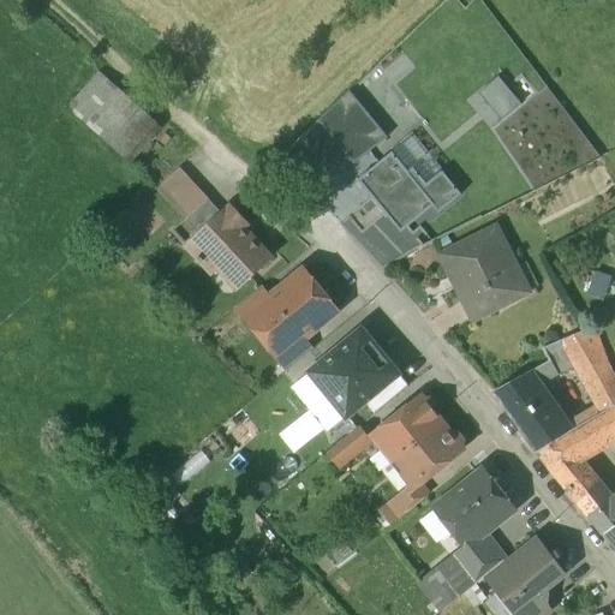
[(160,130),(99,75),(66,109),(129,165),(160,130)]
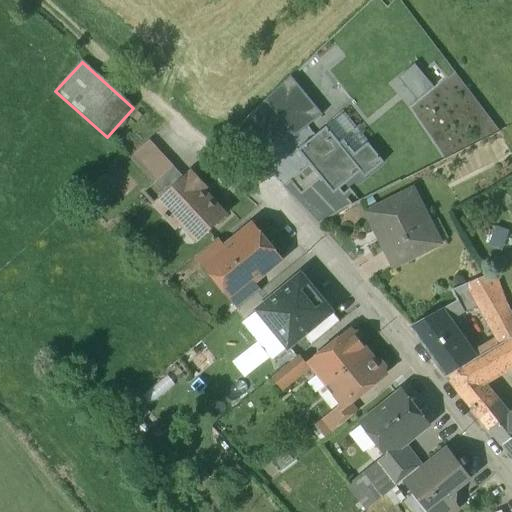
[(411,71),(397,82),(406,92),(419,81),(411,71)]
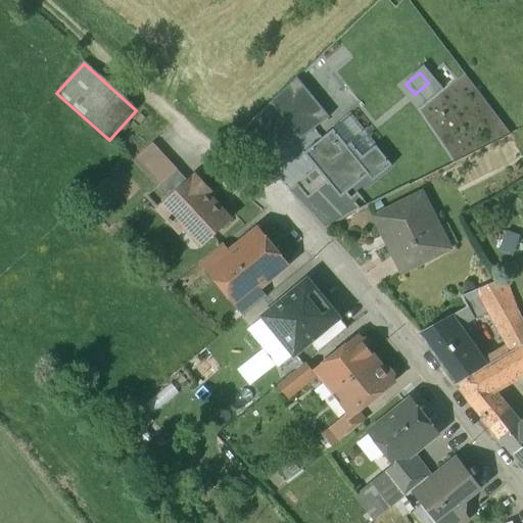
[(345,121),(333,131),(369,175),(386,159),(366,134),(361,138),(345,121)]
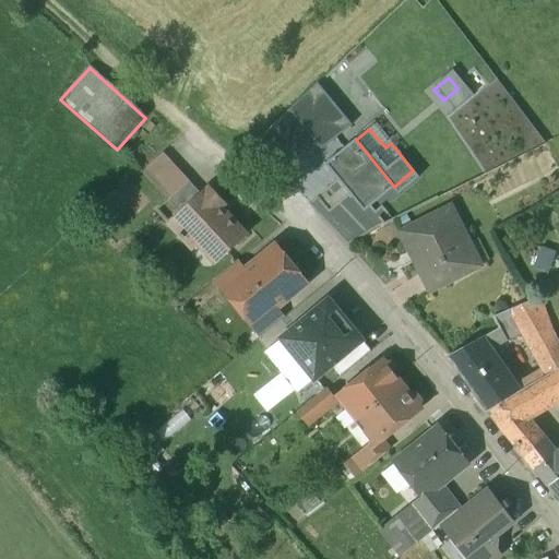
[(394,187),(356,140),(325,165),(364,212),(394,187)]
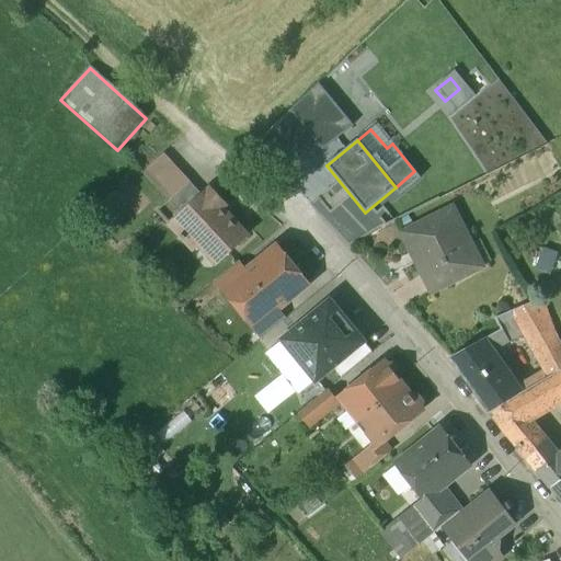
[(144,174),(169,202),(190,183),(164,156),(144,174)]
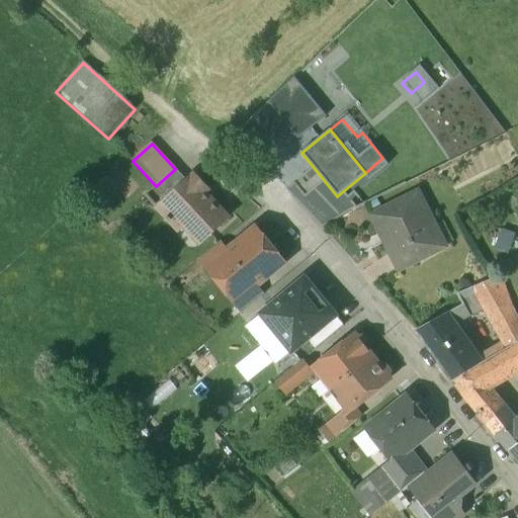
[(175,169),(156,186),(168,200),(187,182),(175,169)]
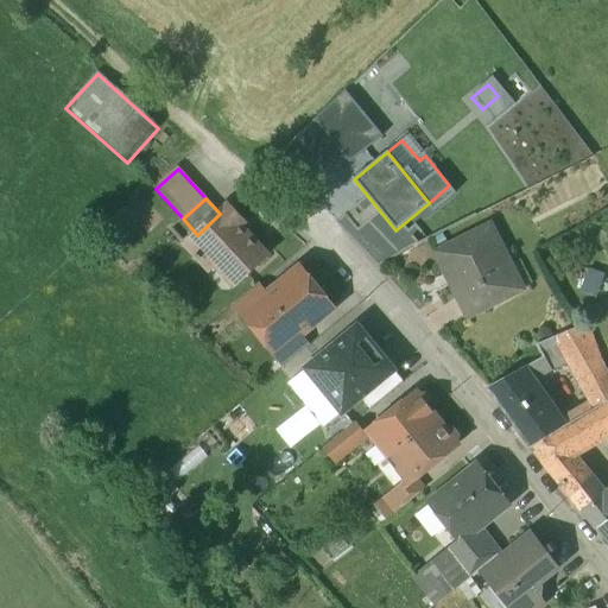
[(197,235),(185,246),(195,255),(194,257),(192,259),(195,261),(197,261),(200,260),(209,270),(215,265),(225,274),(233,274),(244,264),(249,271),(263,259),(263,254),(238,227),(241,223),(227,208),(197,235)]
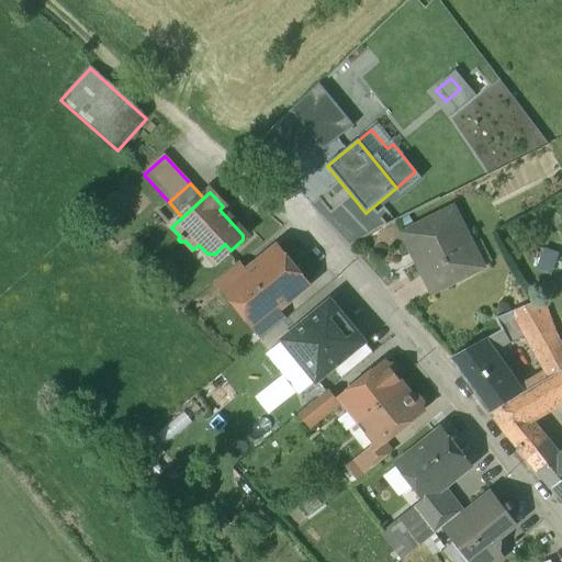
[(482,268),(452,210),(403,235),(433,292),(482,268)]
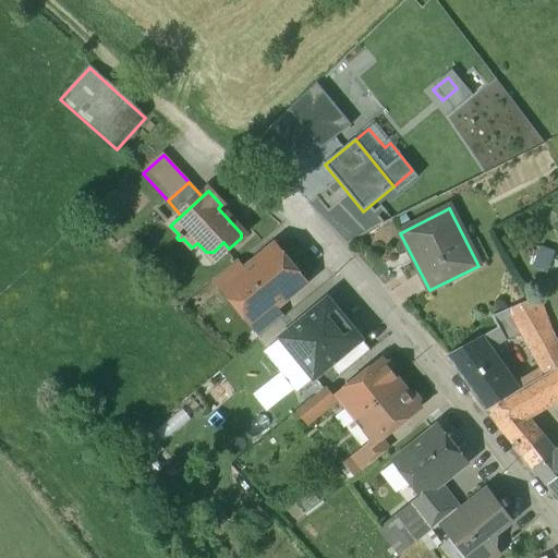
[(243,271),(230,283),(231,284),(258,318),(261,319),(274,308),(304,284),(274,247),(243,271)]
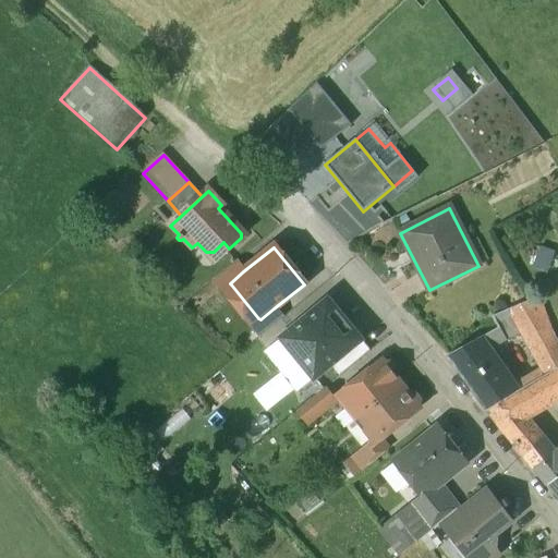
[(235,262),(214,280),(222,291),(231,284),(230,283),(243,271),(235,262)]
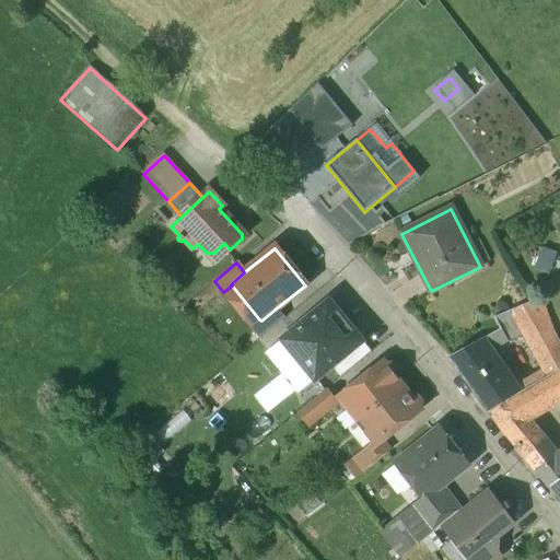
[(539,299),(508,312),(520,335),(522,334),(546,377),(559,370),(559,369),(559,350),(558,347),(539,299)]
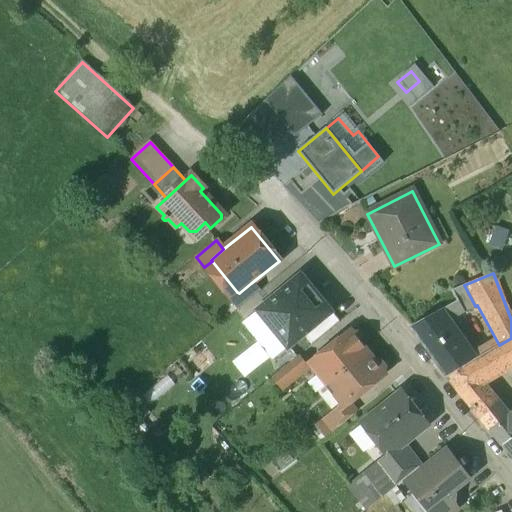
[(256,310),(289,347),(328,312),(295,276),(256,310)]
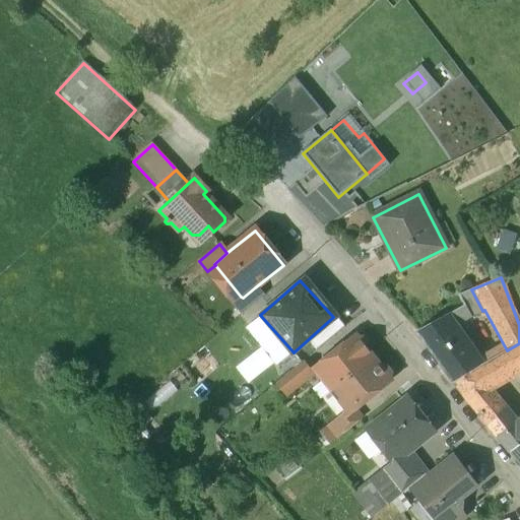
[(255,287),(243,298),(241,297),(234,303),(243,314),(263,298),(255,287)]
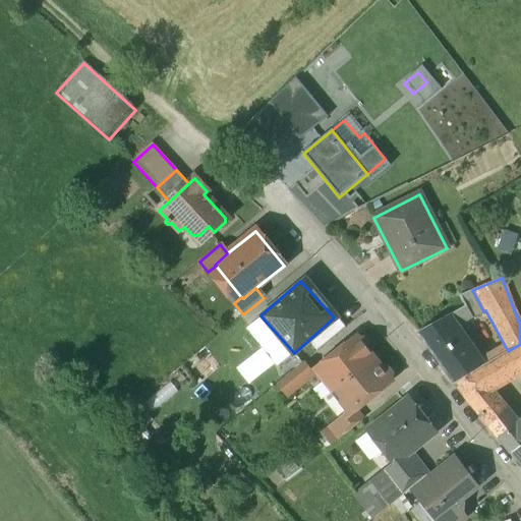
[(472,290),(459,296),(464,306),(472,317),(483,311),(472,290)]
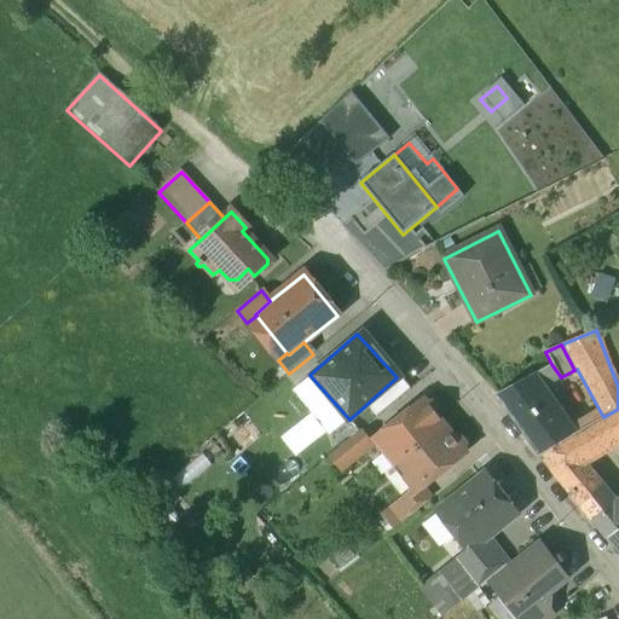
[(574,434),(543,389),(561,377),(551,364),(498,394),(499,394),(496,397),(539,456),(574,434)]
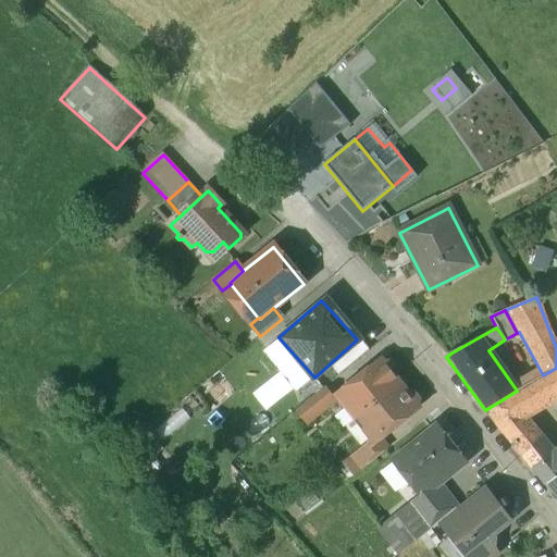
[(381,360),(336,395),(356,420),(359,418),(358,417),(399,384),(391,373),(392,369),(387,363),(383,362),(381,360)]
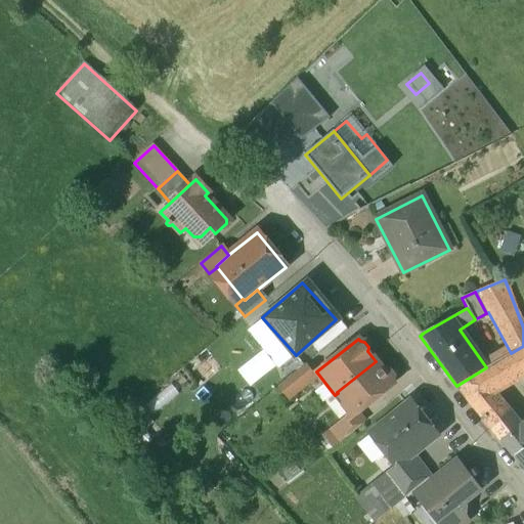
[(486,367),(456,386),(493,430),(510,417),(490,392),(523,370),(523,347),(523,346),(511,353),(486,367)]
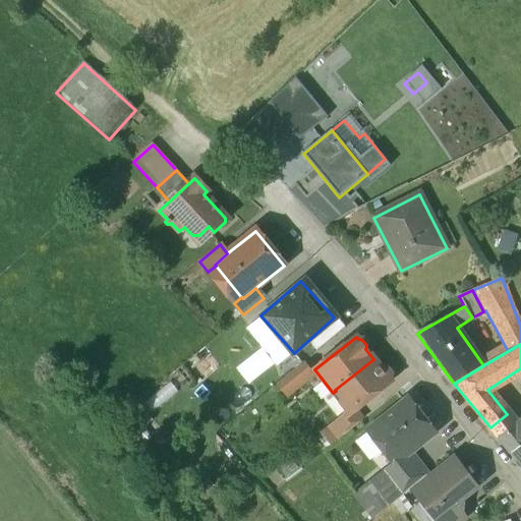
[(373,359),(335,390),(336,391),(342,399),(342,404),(349,413),(350,414),(354,411),(392,382),(390,380),(390,375),(386,369),(382,369),(373,359)]
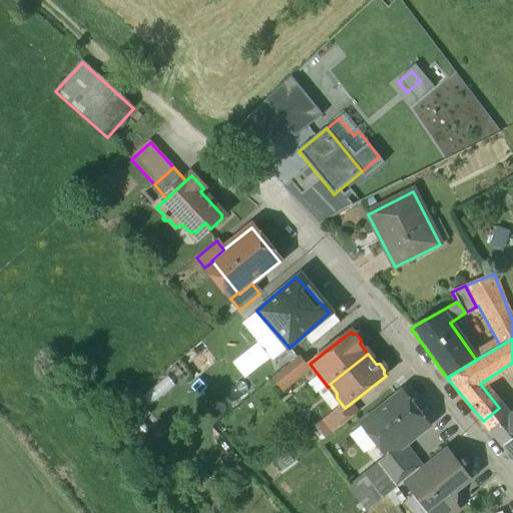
[(298,358),(274,378),(284,390),(308,370),(298,358)]
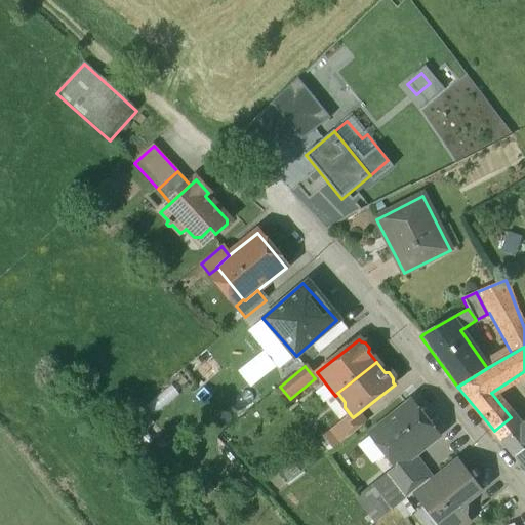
[(410,404),(372,434),(397,466),(398,467),(412,456),(436,437),(410,404)]
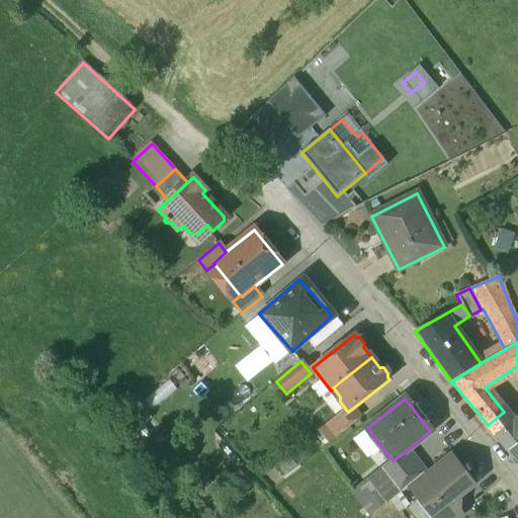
[(347,411),(328,426),(337,437),(360,419),(352,409),(348,412),(347,411)]
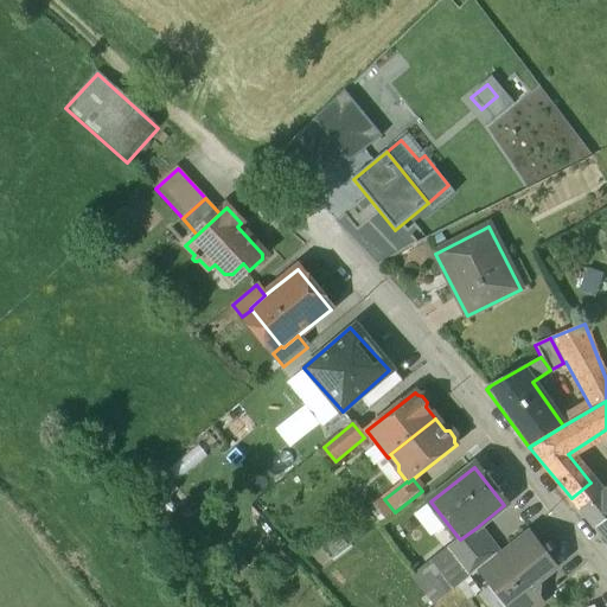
[(606,497),(604,499),(590,483),(572,498),(595,528),(606,519),(606,497)]
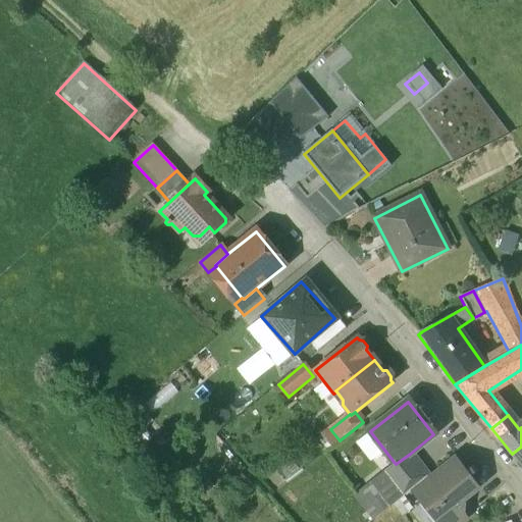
[(521,447),(512,454),(521,466),(521,447)]
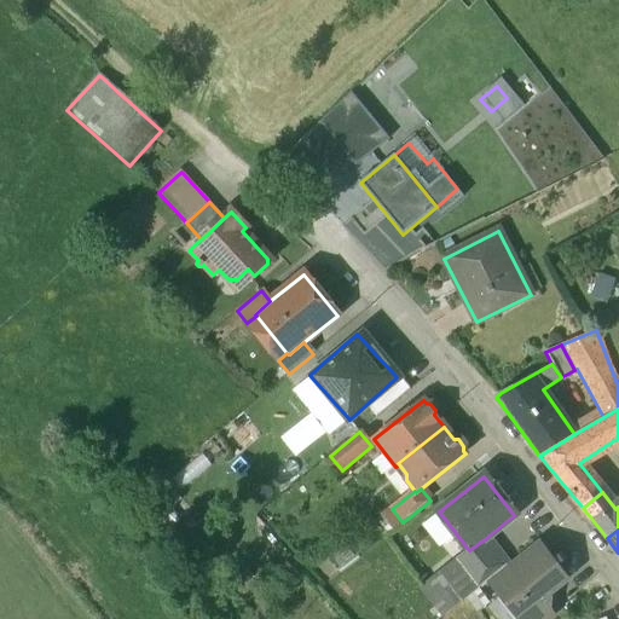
[(486,538),(469,550),(468,549),(455,560),(478,589),(487,580),(508,565),(486,538)]
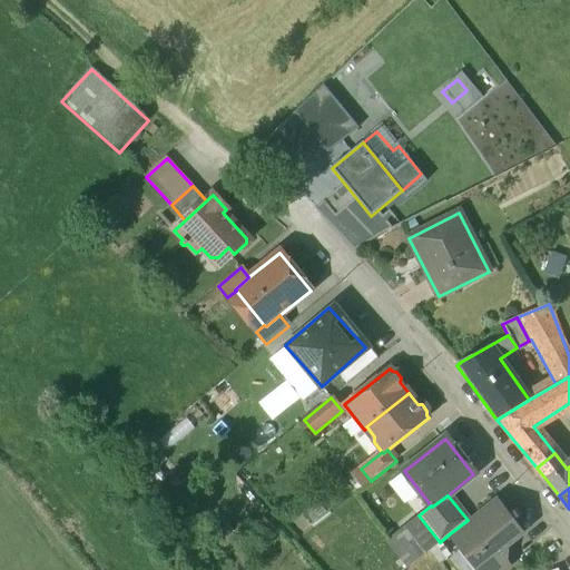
[(468,520),(449,534),(477,569),(503,569),(508,567),(504,562),(505,547),(522,533),(494,499),(468,520)]
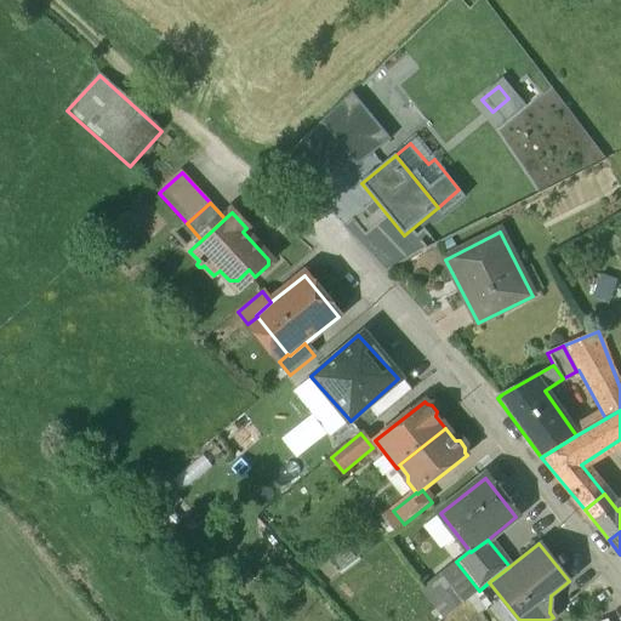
[(445,617),(479,591),(456,562),(422,588),(445,617)]
